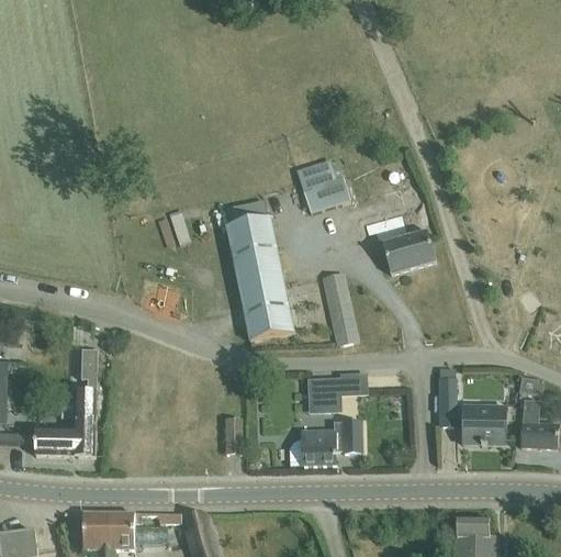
[(331,158),(298,169),(304,191),(310,211),(350,199),(344,177),(337,179),(331,158)]
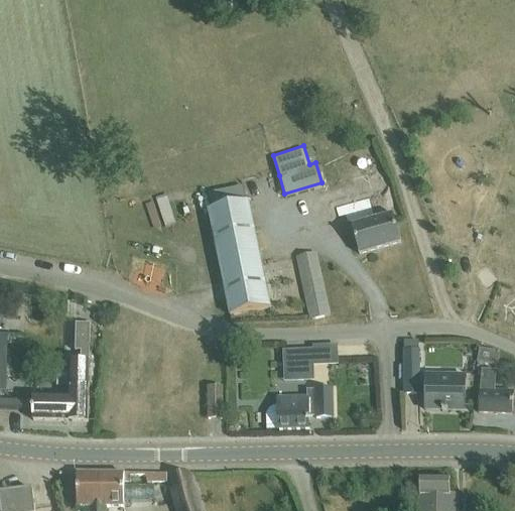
[(207,188),(211,208),(207,209),(227,312),(266,304),(243,182),(207,188)]
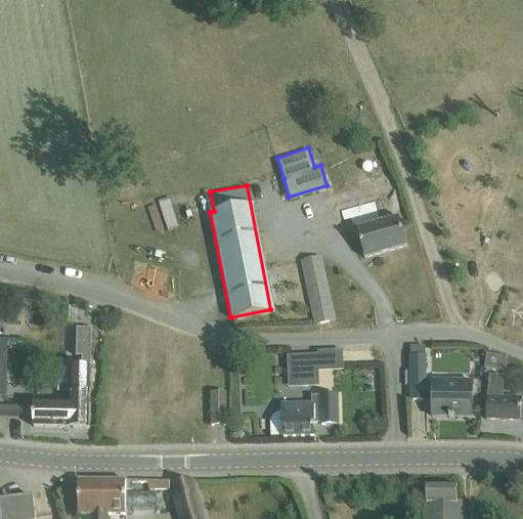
[(377,197),(360,201),(349,205),(363,255),(403,244),(395,214),(382,218),(377,197)]
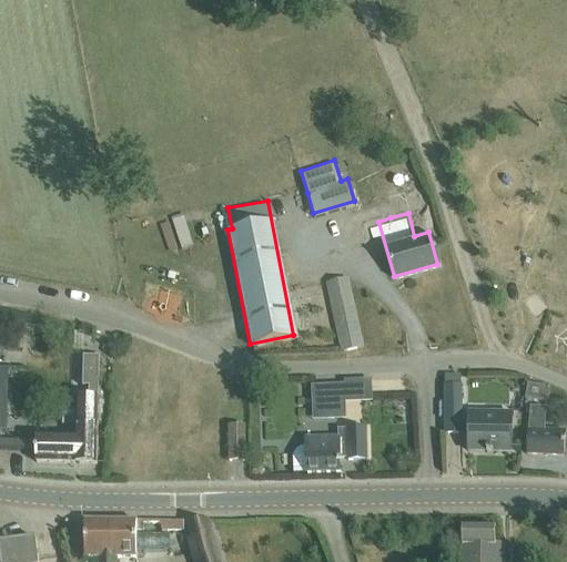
[(325,279),(341,348),(360,344),(344,275),(325,279)]
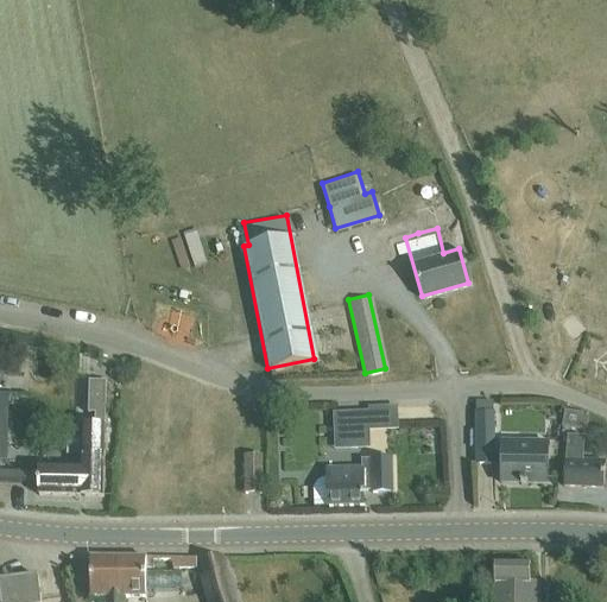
[(39,489),(77,490),(103,492),(106,429),(105,429),(106,416),(107,384),(90,382),(89,414),(94,414),(94,428),(81,428),(80,462),(40,461),(39,489)]
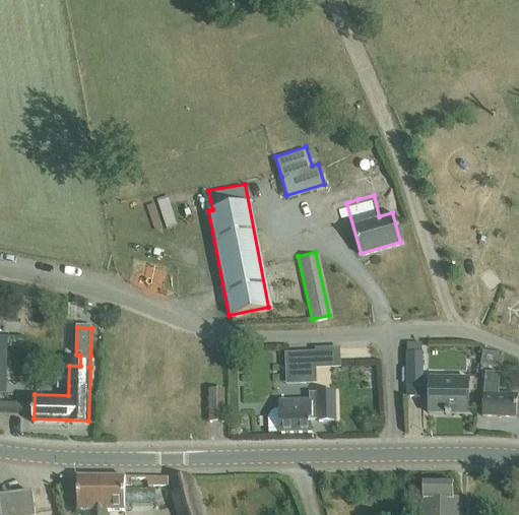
[(406,340),(406,349),(407,394),(423,393),(422,340),(406,340)]
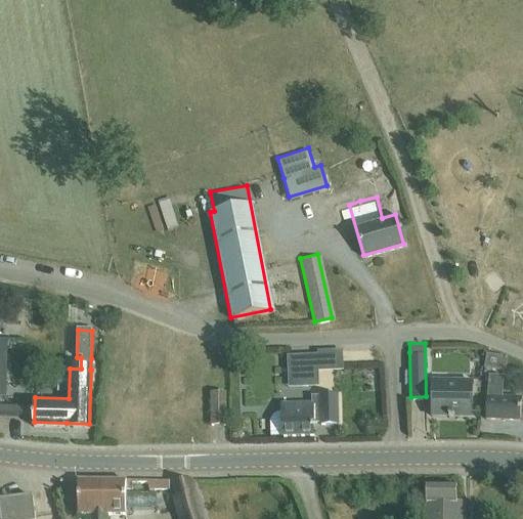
[(483,364),(505,369),(507,356),(506,356),(506,354),(486,350),(483,364)]
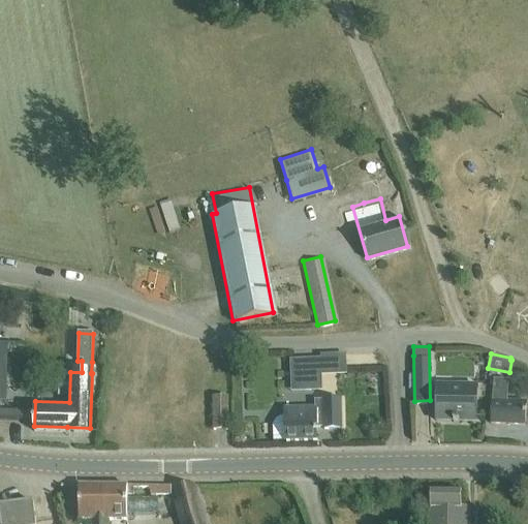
[(289,357),(289,371),(319,370),(319,356),(289,357)]
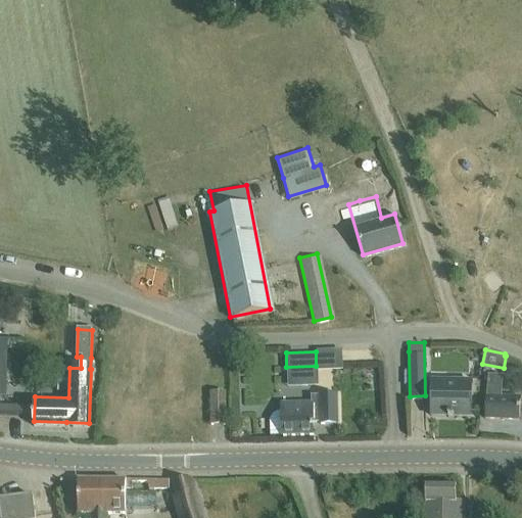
[(484,415),(518,417),(519,395),(501,394),(502,373),(487,372),(486,392),(485,392),(484,415)]
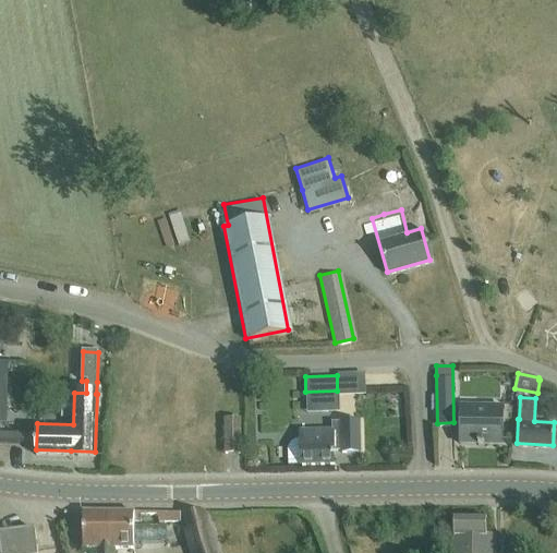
[(459,440),(501,441),(503,404),(460,403),(459,440)]
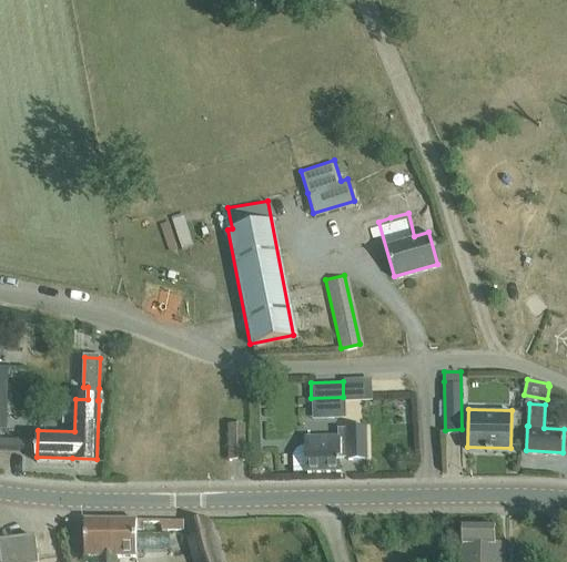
[(229,422),(229,457),(244,457),(244,421),(229,422)]
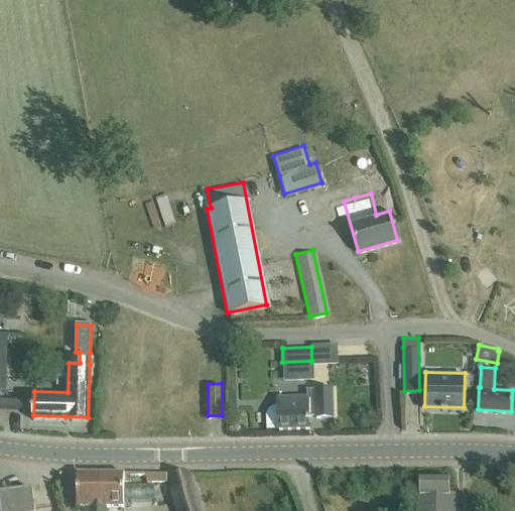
[(315,417),(332,416),(332,388),(305,389),(305,394),(276,394),(277,403),(273,403),(269,405),(267,408),(265,411),(265,427),(308,426),(308,415),(315,415),(315,417)]
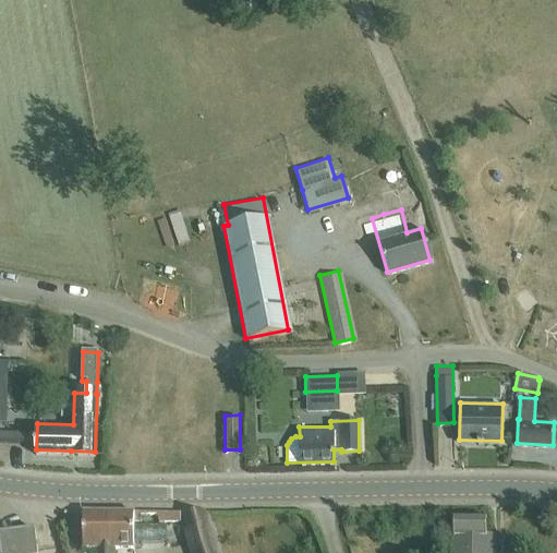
[(133,509),(83,509),(82,547),(94,547),(94,552),(113,552),(114,548),(133,548),(133,539),(166,540),(166,523),(133,523),(133,518),(133,509)]
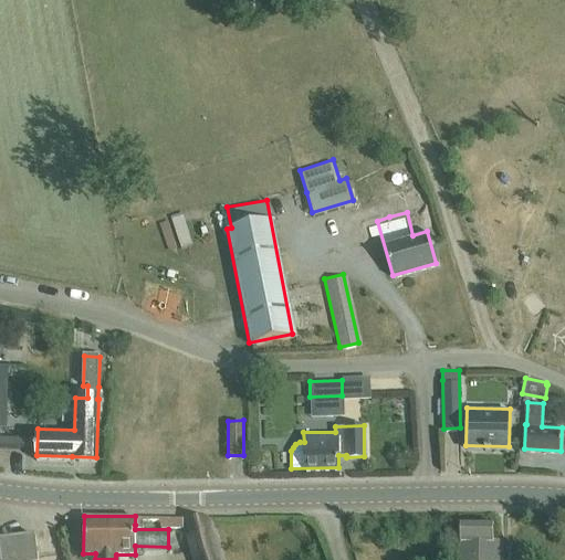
[(220,559),(210,516),(159,516),(159,526),(182,526),(182,527),(191,559),(220,559)]
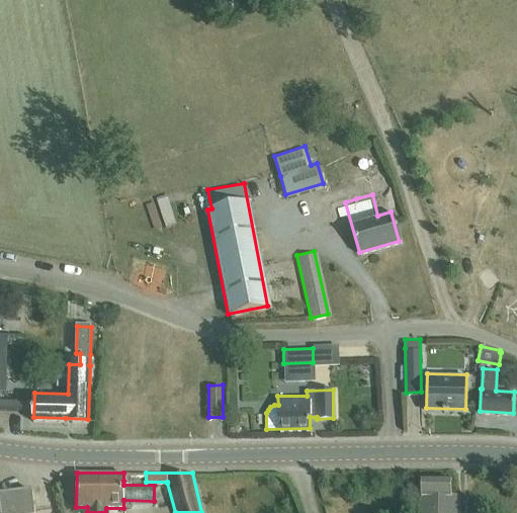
[(450,493),(450,477),(420,477),(419,512),(454,512),(454,493),(450,493)]
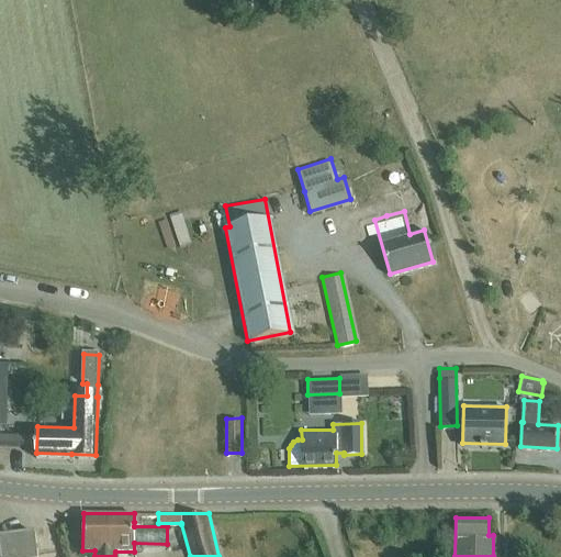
[(0,556),(36,556),(34,528),(0,531),(0,556)]
